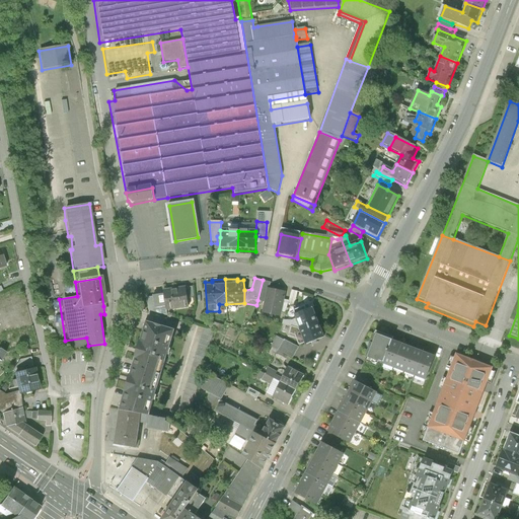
[(266,301),(269,288),(270,281),(263,280),(257,300),(266,301)]
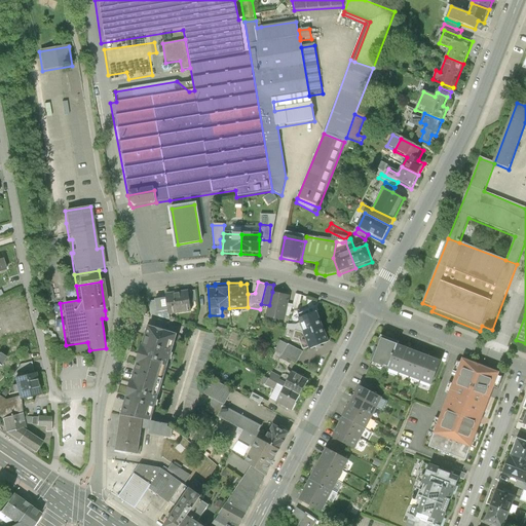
[(188,288),(164,291),(165,294),(167,308),(168,313),(191,310),(189,302),(188,290),(188,288)]
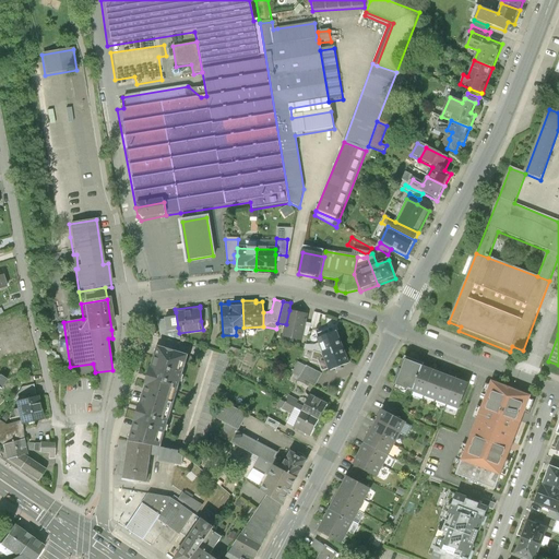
[(207,307),(200,308),(201,321),(209,320),(207,307)]
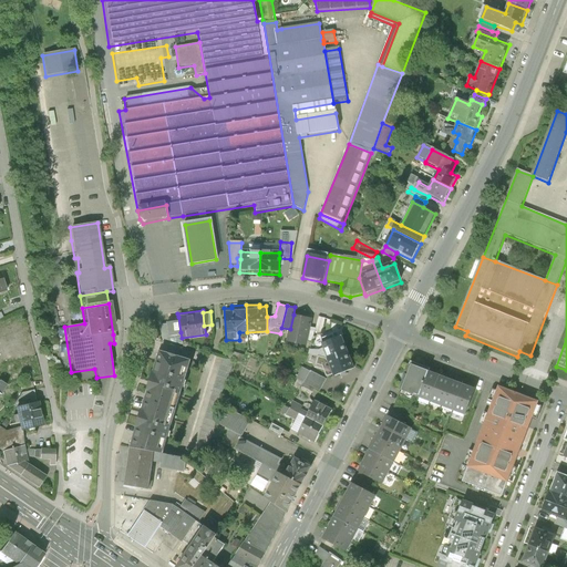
[(311,319),(294,315),(290,329),(287,341),(305,346),(307,339),(310,326),(311,319)]
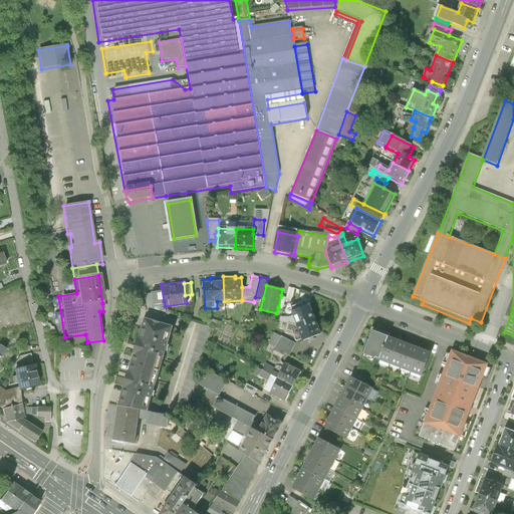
[(294,287),(289,285),(286,296),(285,300),(291,302),(294,287)]
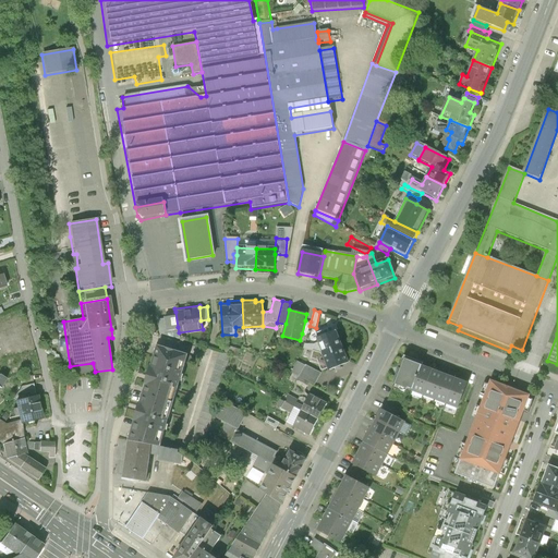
[(178,327),(176,312),(164,313),(164,317),(165,328),(178,327)]
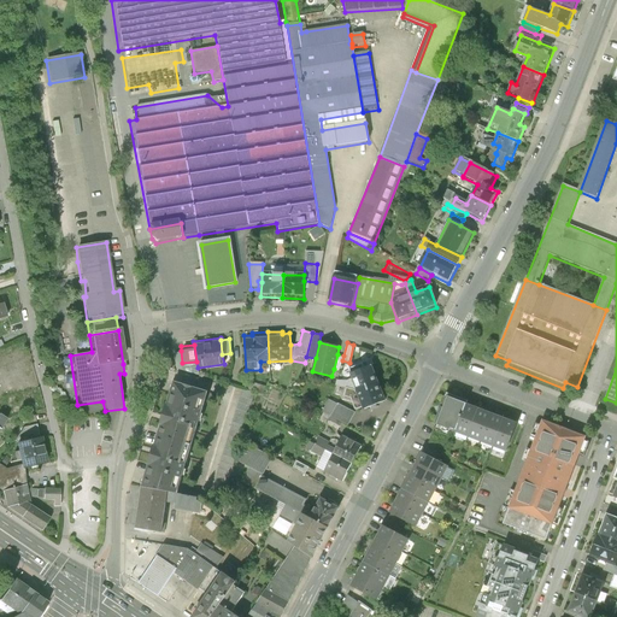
[(198,375),(198,368),(197,362),(182,363),(181,351),(172,352),(175,368),(198,375)]
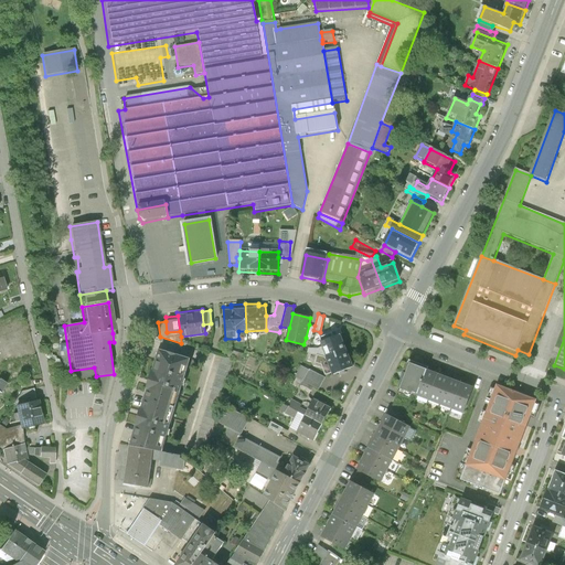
[(315,326),(309,324),(306,338),(311,339),(313,330),(315,326)]
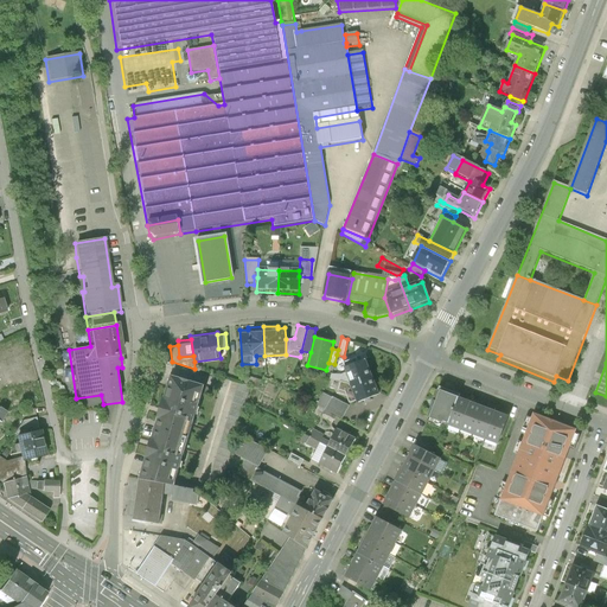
[(345,365),(351,383),(372,375),(366,358),(345,365)]
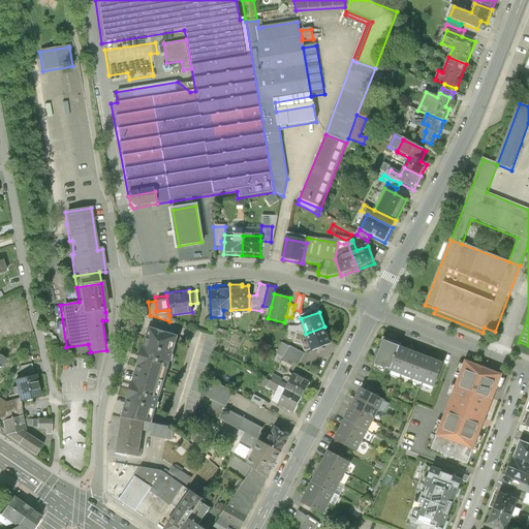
[(324,327),(306,334),(312,350),(331,343),(324,327)]
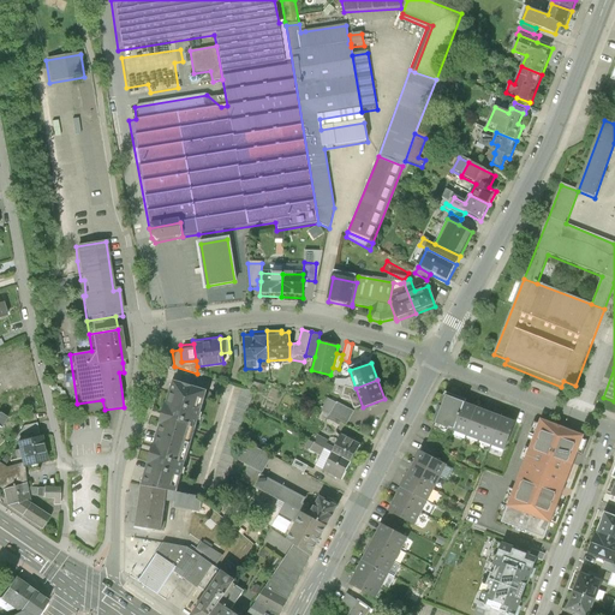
[(173,381),(156,434),(191,445),(207,392),(173,381)]
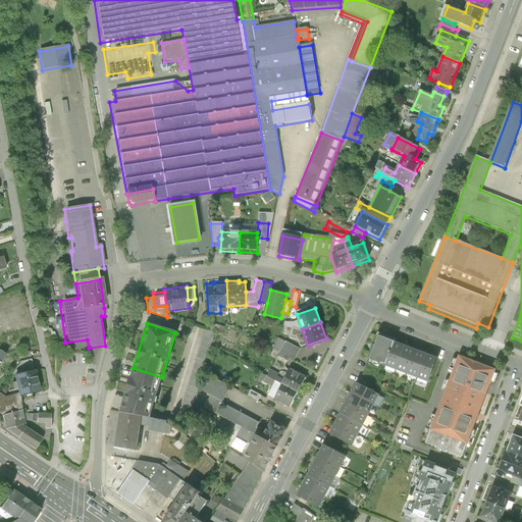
[(226,326),(214,323),(212,329),(224,333),(226,326)]
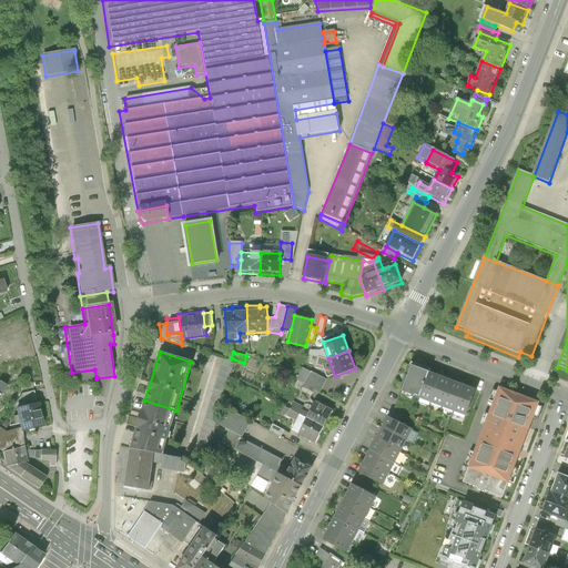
[(235,362),(223,358),(198,443),(210,446),(235,362)]
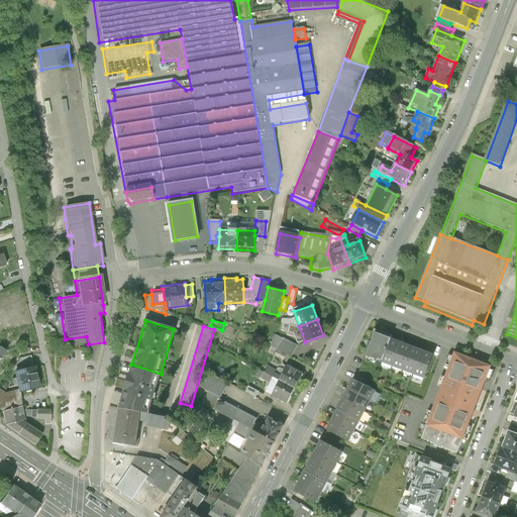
[(377,357),(382,359),(391,336),(392,333),(375,326),(364,353),(367,354),(366,357),(375,362),(377,357)]
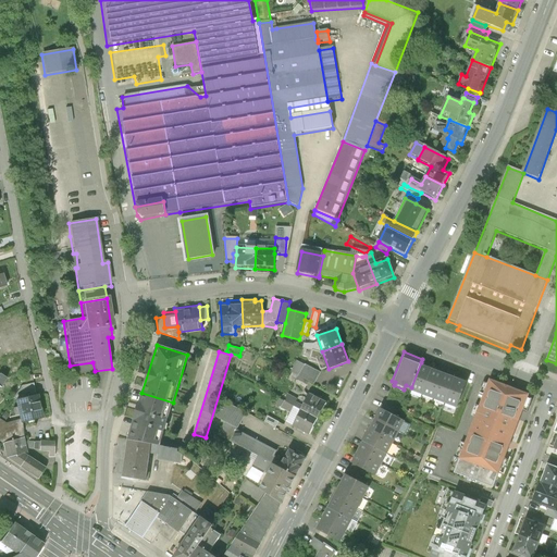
[(298,374),(305,363),(296,358),(291,370),(298,374)]
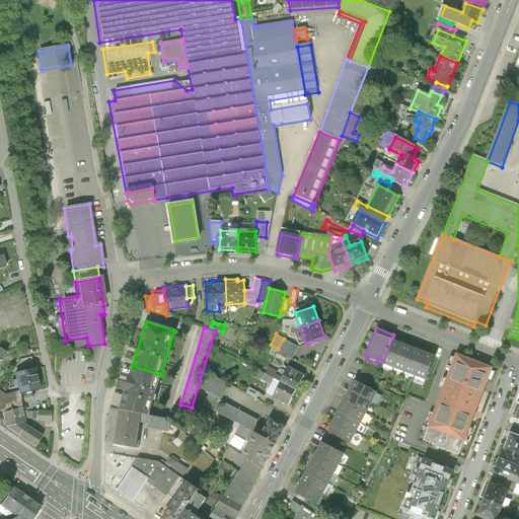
[(402,341),(392,338),(383,361),(392,365),(402,341)]
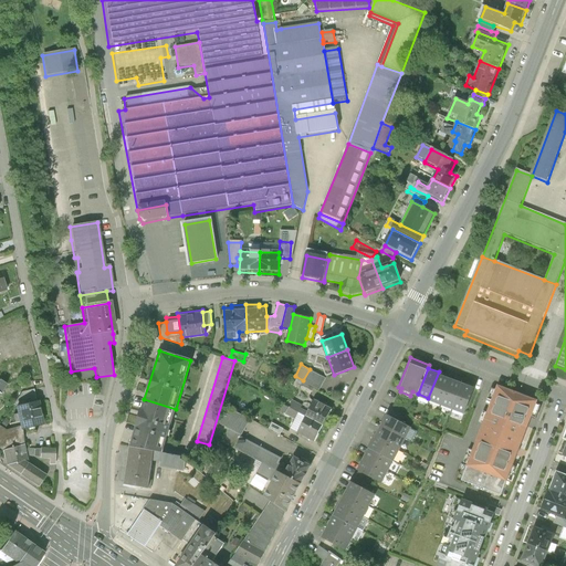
[(325,377),(310,369),(303,380),(314,387),(318,389),(325,377)]
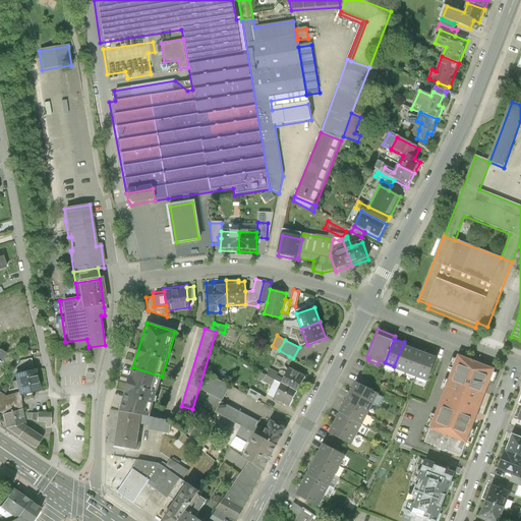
[(394,366),(405,370),(414,346),(404,342),(394,366)]
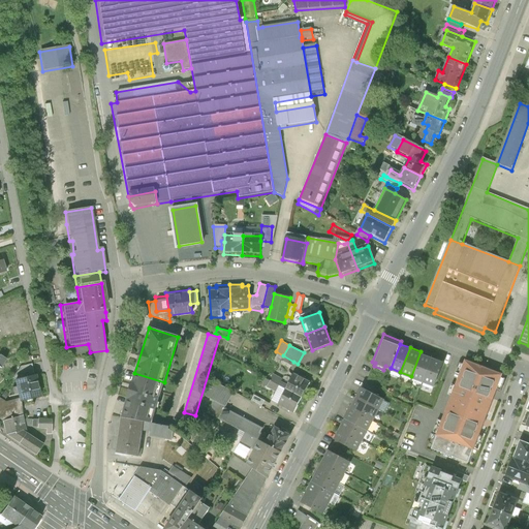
[(421,351),(411,376),(423,380),(432,355),(421,351)]
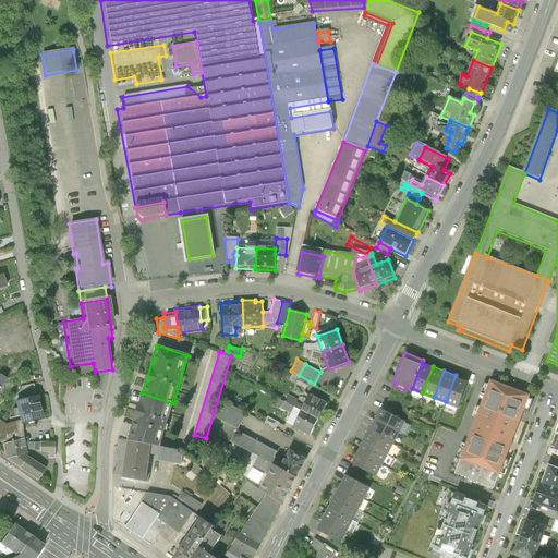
[(305,389),(310,381),(299,375),(294,384),(305,389)]
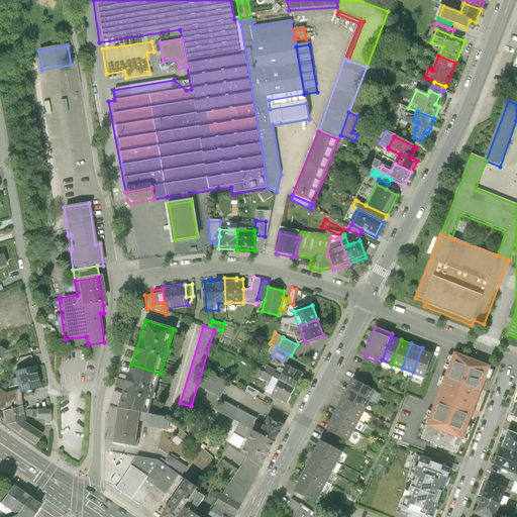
[(422,347),(413,372),(423,376),(433,352),(422,347)]
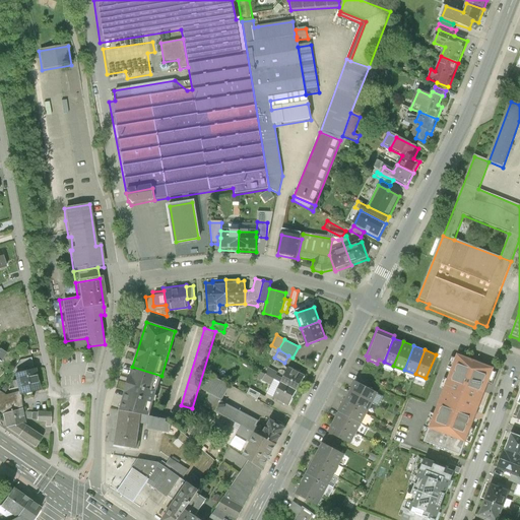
[(494,367),(456,352),(446,379),(483,393),(494,367)]
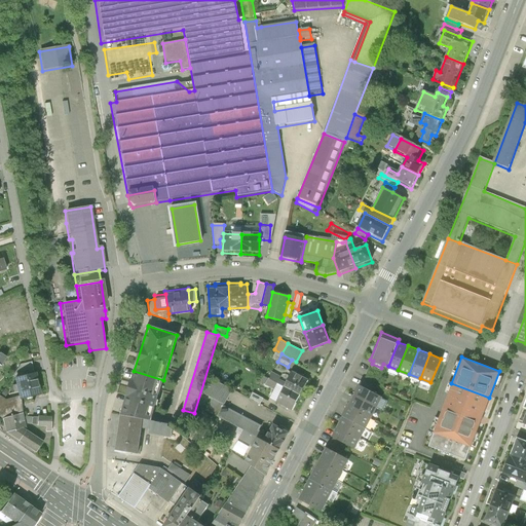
[(13,377),(16,379),(34,375),(32,363),(21,365),(13,377)]
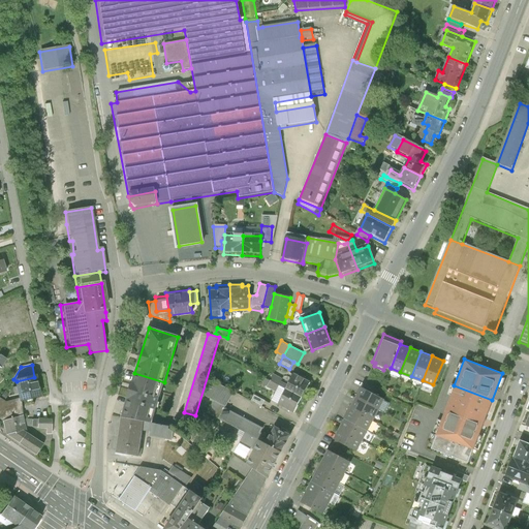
[(373,369),(368,379),(379,384),(384,374),(373,369)]
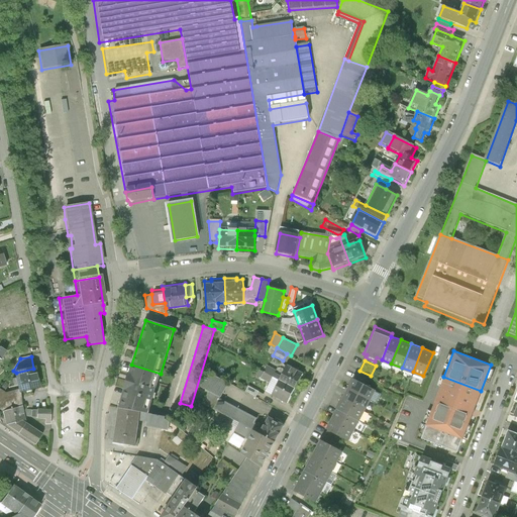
[(131,365),(119,407),(139,409),(149,411),(161,374),(131,365)]
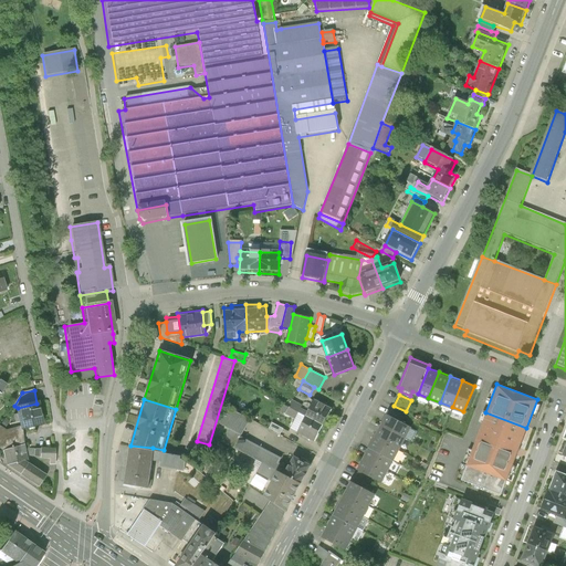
[(293,399),(290,406),(306,415),(308,411),(301,407),(302,404),(293,399)]
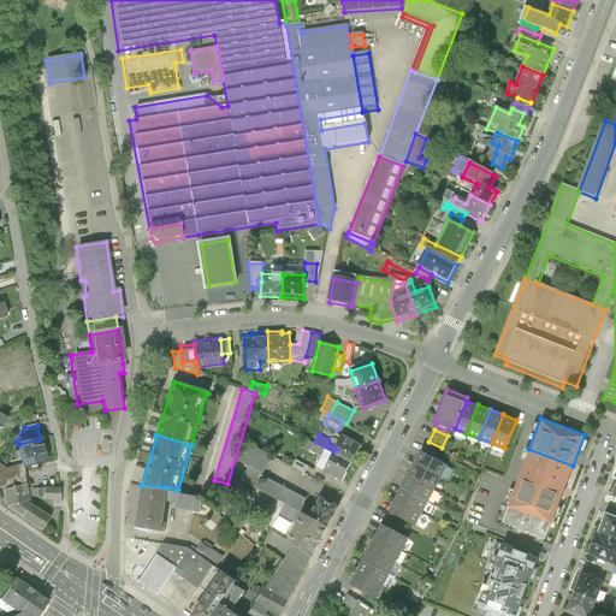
[(336,448),(333,451),(353,461),(361,445),(342,434),(336,448)]
